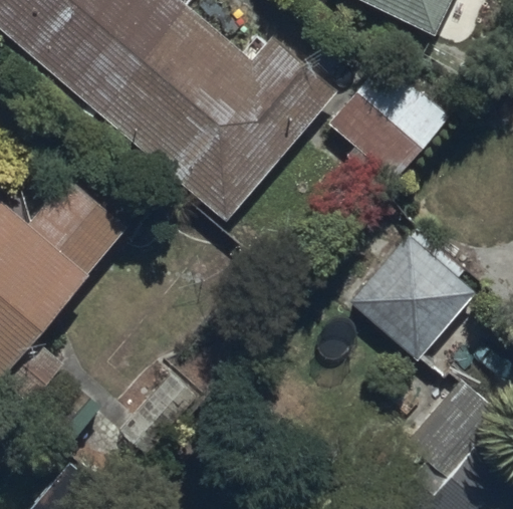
[(0,29),(226,222),(336,93),(271,38),(252,62),(179,0),(0,0),(0,29)]
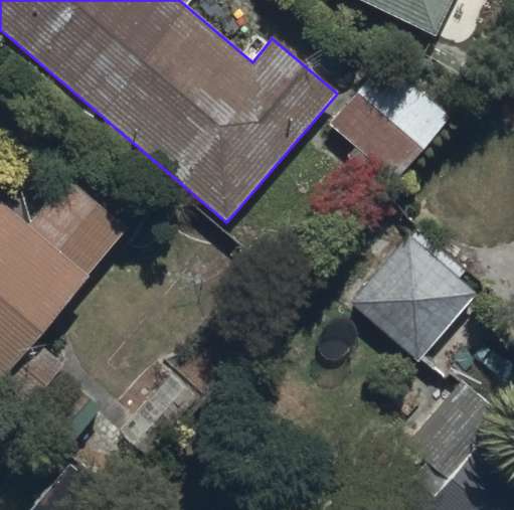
[(355,0),(435,38),(453,0),(355,0)]
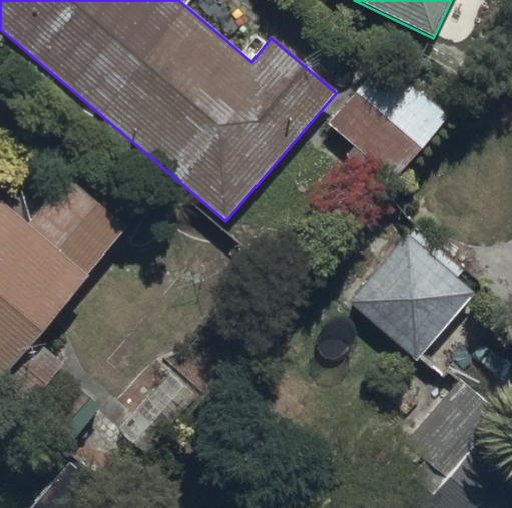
[(379,61),(327,123),(397,183),(449,121),(379,61)]
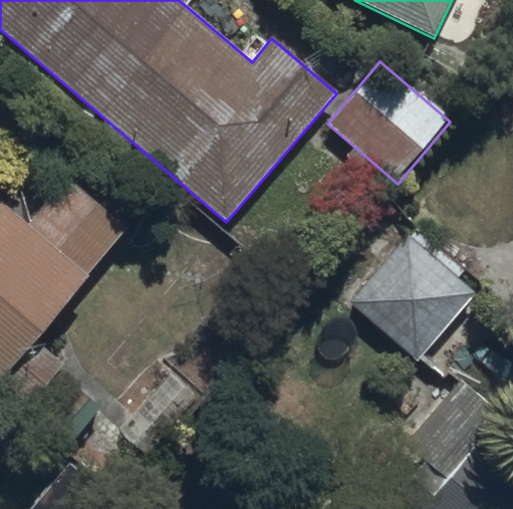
[(0,395),(63,449),(96,410),(19,344),(119,227),(66,182),(29,225),(0,200),(0,395)]
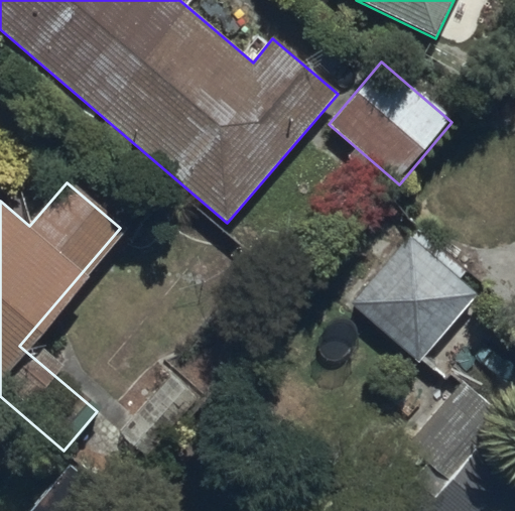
[(402,251),(351,304),(414,364),(465,310),(402,251)]
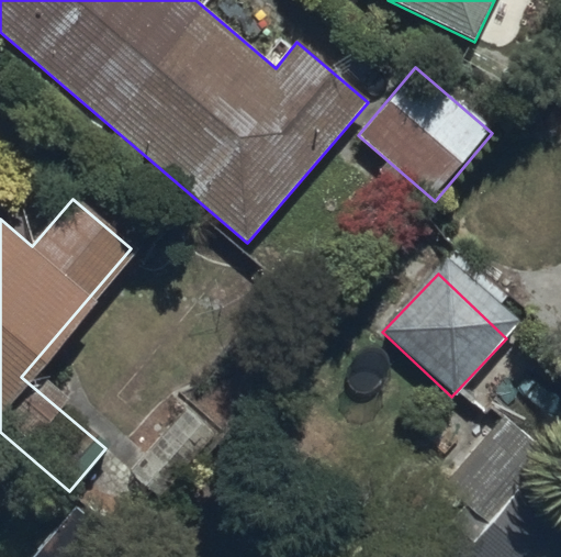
[(547,453),(505,416),(445,486),(466,503),(424,552),(429,556),(560,556),(560,493),(533,469),(547,453)]
